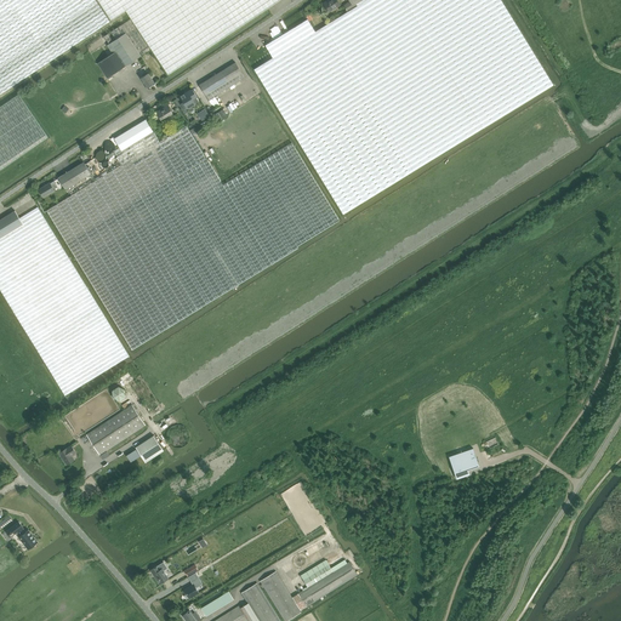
[(0,0),(0,95),(110,22),(95,0),(0,0)]
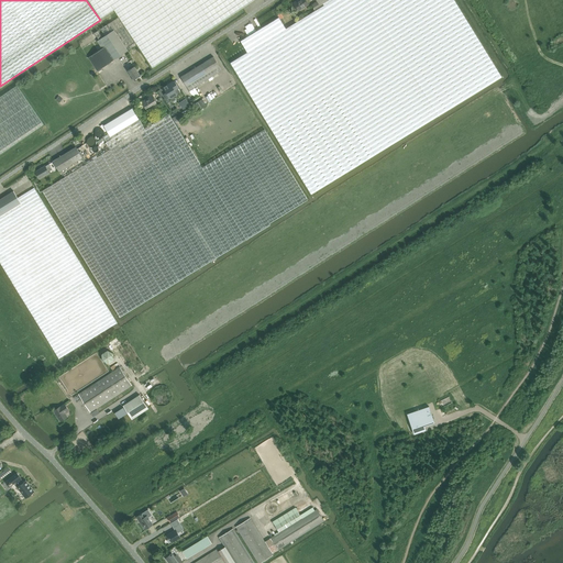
[(89,0),(101,18),(114,9),(120,17),(111,22),(106,25),(100,29),(105,36),(114,30),(127,50),(128,51),(138,44),(153,67),(211,29),(243,7),(253,0),(89,0)]
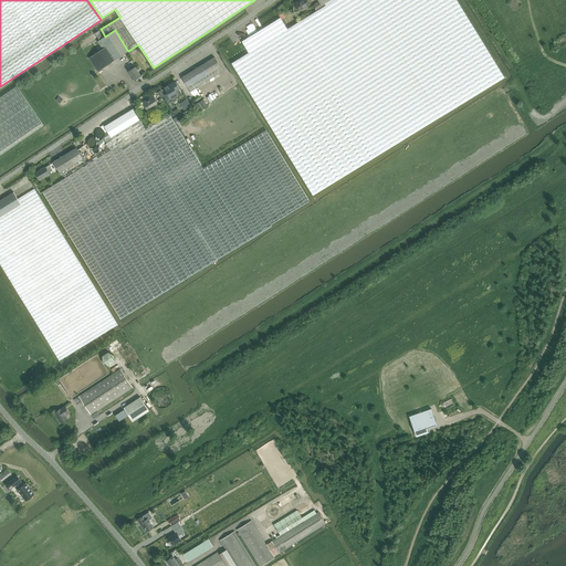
[(295,24),(294,25),(376,156),(377,156),(504,77),(504,76),(457,0),(329,0),(322,6),(323,8),(317,11),(295,24)]
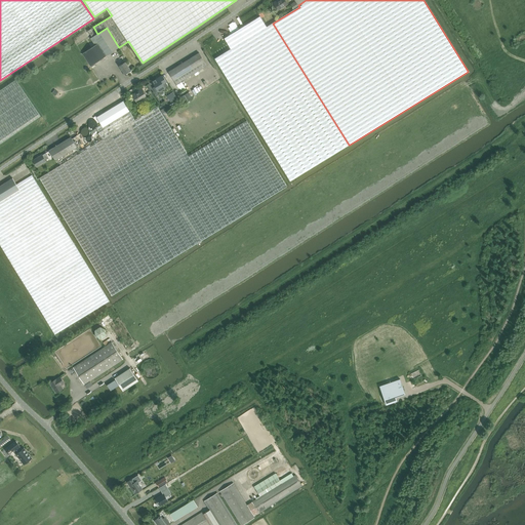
[(278,10),(287,4),(284,0),(279,0),(278,1),(278,0),(274,3),(278,10)]
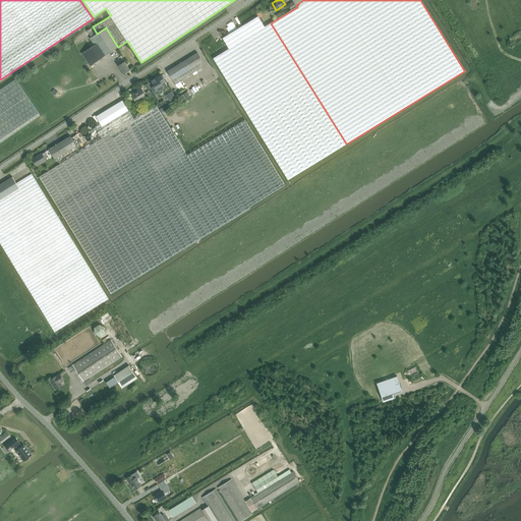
[(297,7),(296,5),(293,1),(288,4),(292,10),(297,7)]
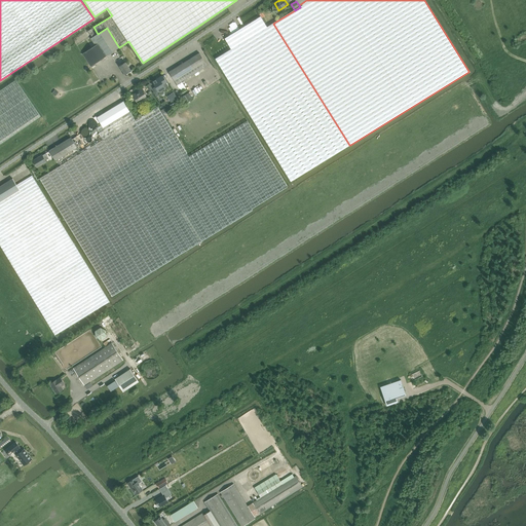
[(231,48),(216,59),(218,63),(291,181),(349,145),(273,24),(267,27),(265,24),(262,19),(261,16),(225,38),(231,48)]
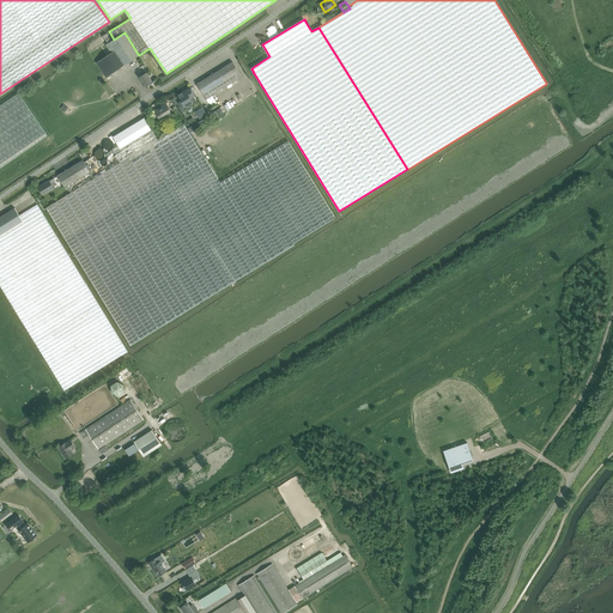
[(102,59),(96,62),(105,77),(111,73),(139,55),(138,54),(125,32),(114,40),(111,41),(105,44),(111,53),(102,59)]
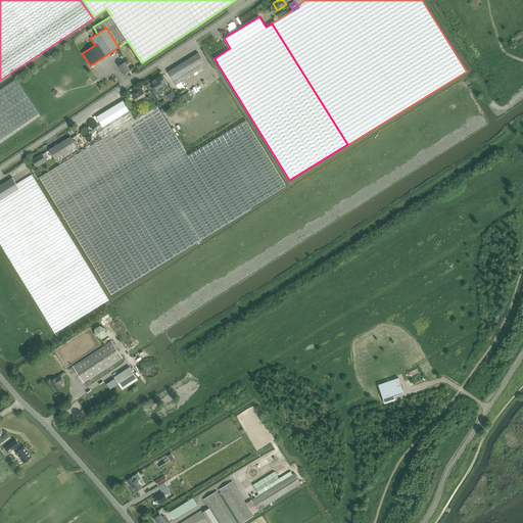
[(176,84),(206,65),(198,52),(169,72),(176,84)]
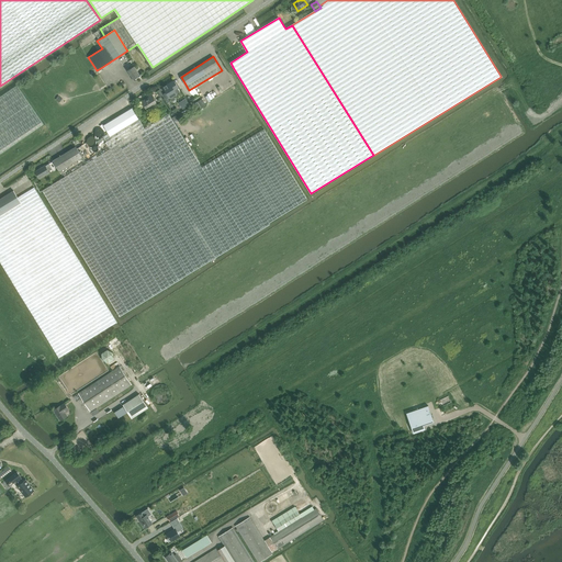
[(131,68),(128,70),(134,79),(141,75),(134,66),(134,67),(133,65),(130,66),(131,68)]
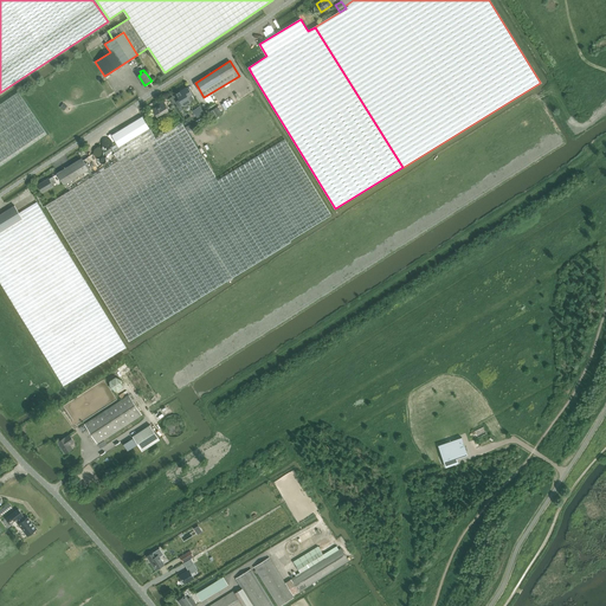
[(188,86),(176,94),(180,100),(178,101),(181,107),(184,105),(191,101),(193,100),(191,96),(193,95),(188,86)]
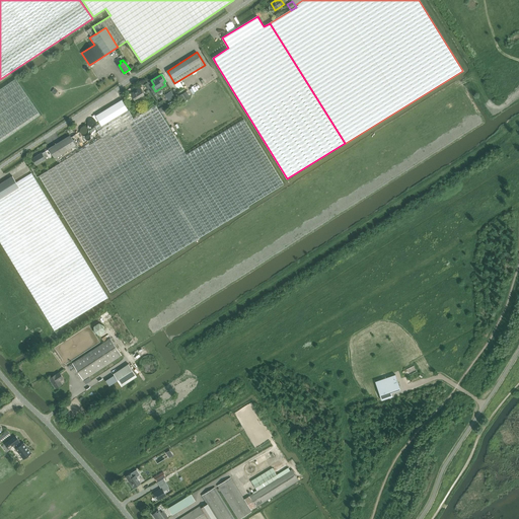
[(0,142),(41,115),(16,79),(0,89),(0,142)]
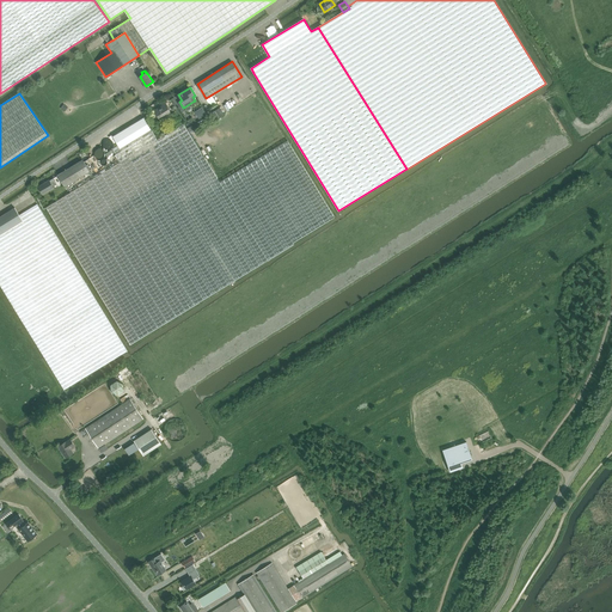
[(166,117),(171,114),(170,111),(166,104),(154,111),(159,117),(164,115),(166,117)]
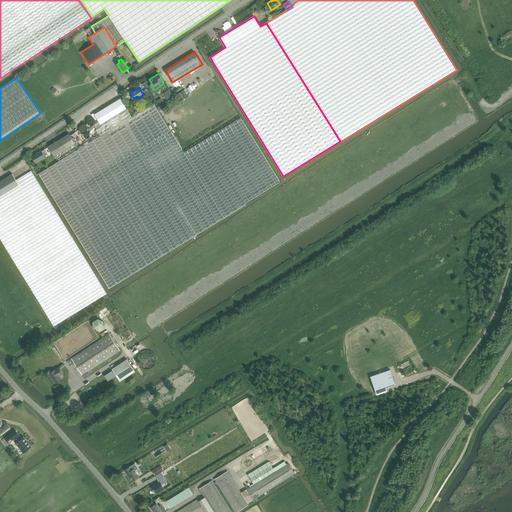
[(101,125),(99,121),(95,124),(102,135),(39,173),(109,288),(167,253),(246,205),(245,203),(280,182),(241,117),(184,152),(150,98),(146,100),(150,106),(132,117),(127,108),(101,125)]
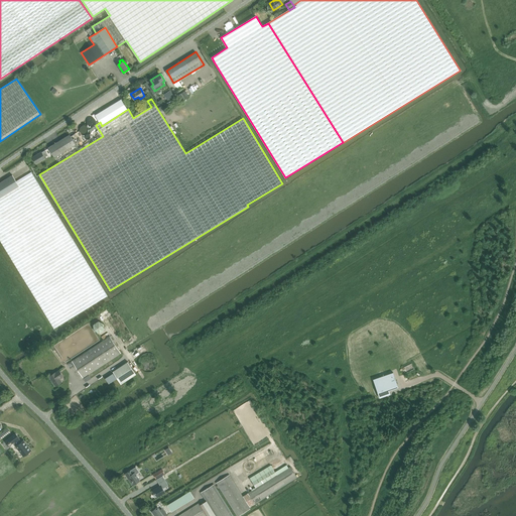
[(96,115),(100,122),(102,126),(128,109),(121,99),(96,115)]
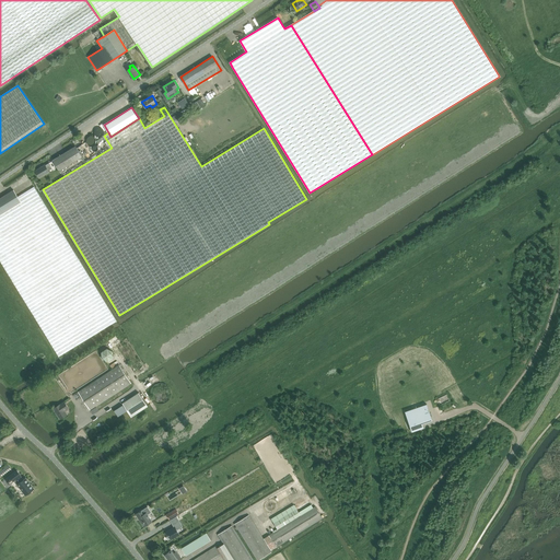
[(59,172),(82,158),(76,146),(53,160),(59,172)]
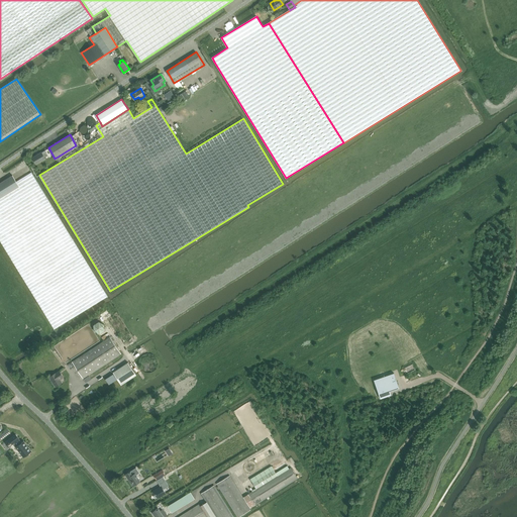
[(44,157),(47,156),(44,151),(42,153),(41,152),(32,158),(36,165),(45,159),(44,157)]
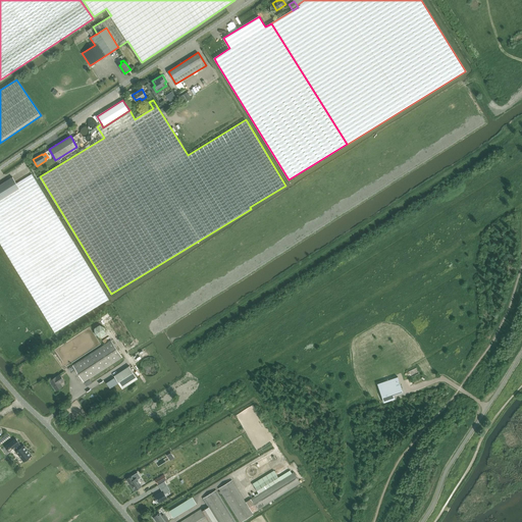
[(19,189),(0,200),(0,243),(55,332),(109,300),(32,174),(16,184),(19,189)]
